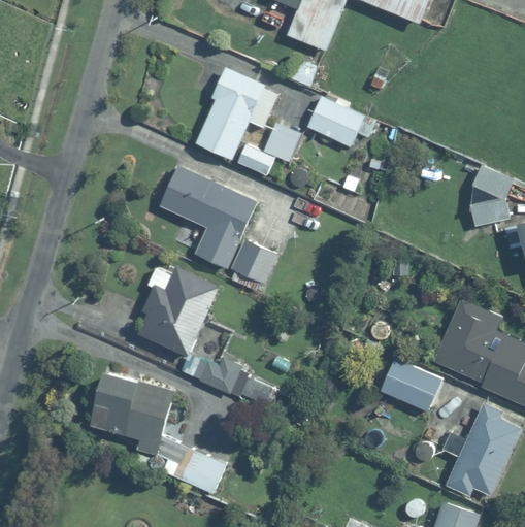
[(266,0),(297,11),(286,38),(325,55),(347,0),(354,0),(420,27),(429,0),(266,0)]
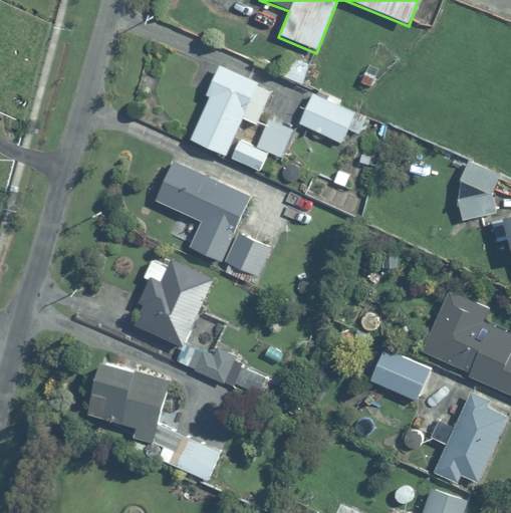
[(293,55),(281,74),(298,84),(310,65),(293,55)]
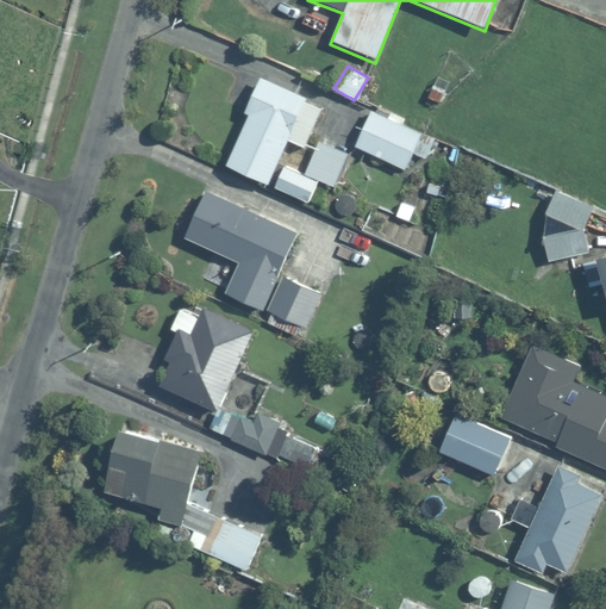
[(266,182),(285,140),(303,147),(322,104),(258,76),(244,110),(250,112),(227,166),(266,182)]
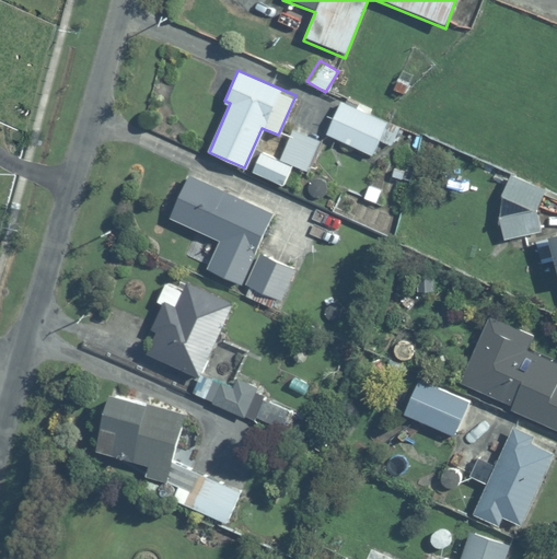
[(340,100),(325,132),(370,154),(376,140),(387,146),(397,126),(340,100)]
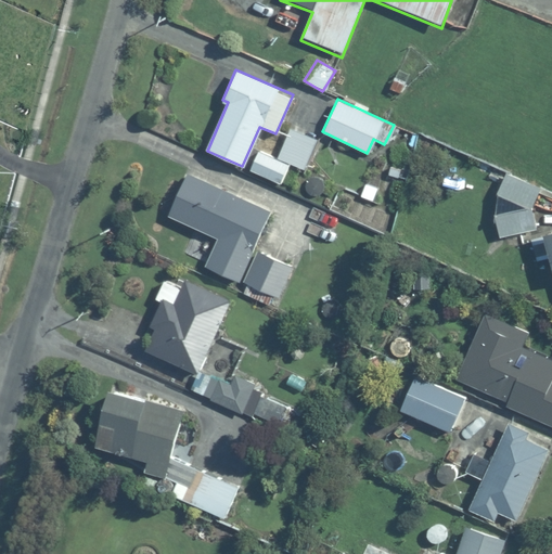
[(317,139),(291,126),(274,158),(257,150),(247,169),(279,184),(290,162),(302,168),(317,139)]
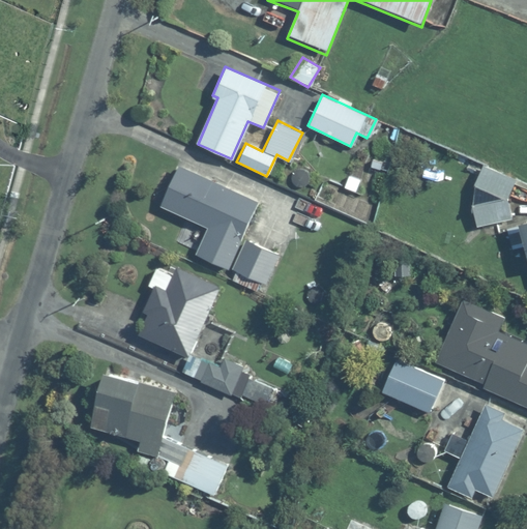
[(515,179),(484,164),(474,182),(472,203),(474,226),(510,217),(506,198),(515,179)]
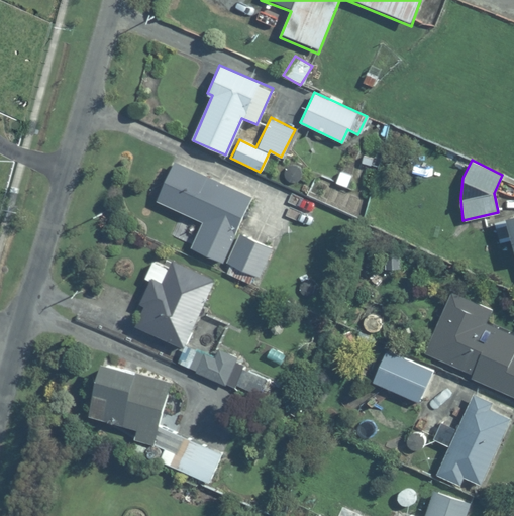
[(221,262),(250,196),(172,161),(153,201),(201,222),(190,247),(221,262)]
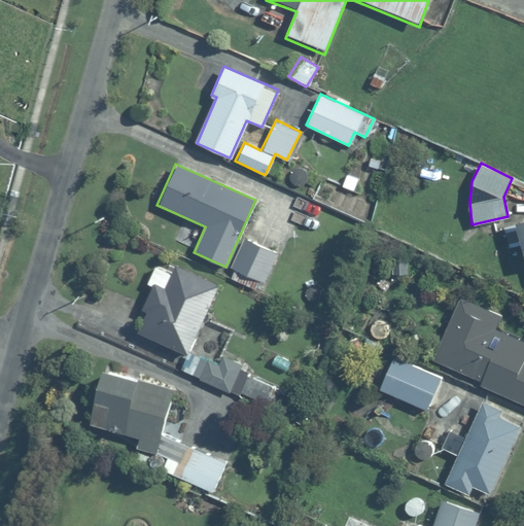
[(523,218),(502,223),(508,248),(523,244),(523,218)]
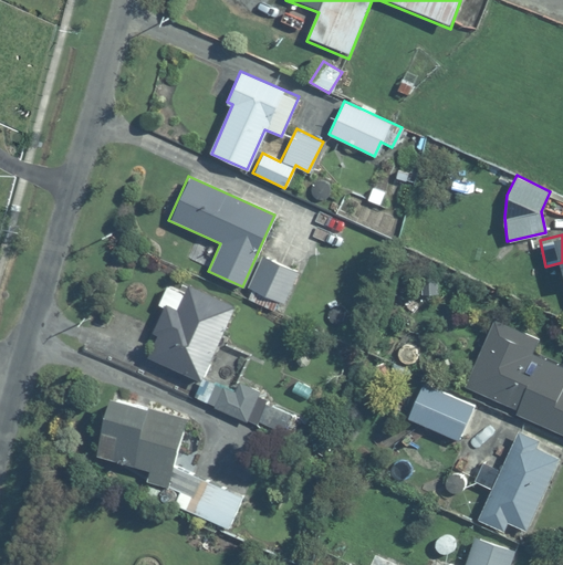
[(296,271),(261,254),(246,288),(263,296),(258,306),(271,313),(278,301),(282,303),(296,271)]
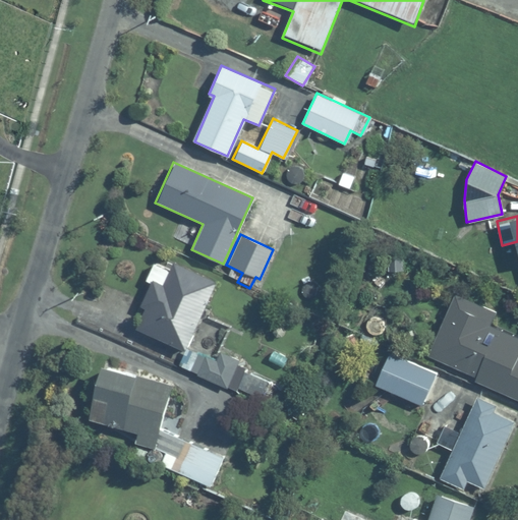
[(218,282),(177,261),(172,270),(154,261),(142,282),(151,286),(130,325),(182,351),(218,282)]
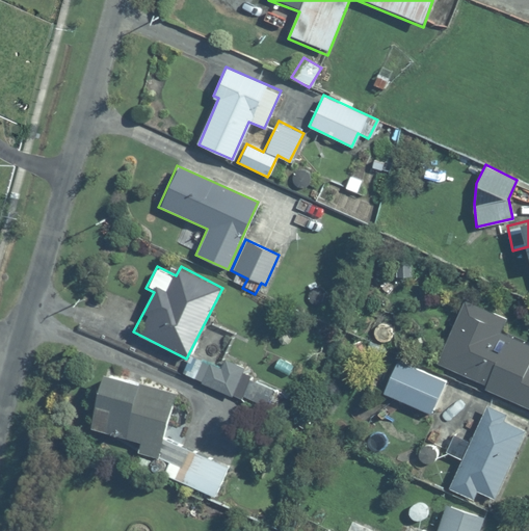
[(528,343),(500,332),(506,318),(466,300),(438,362),(486,383),(483,390),(528,409),(528,343)]
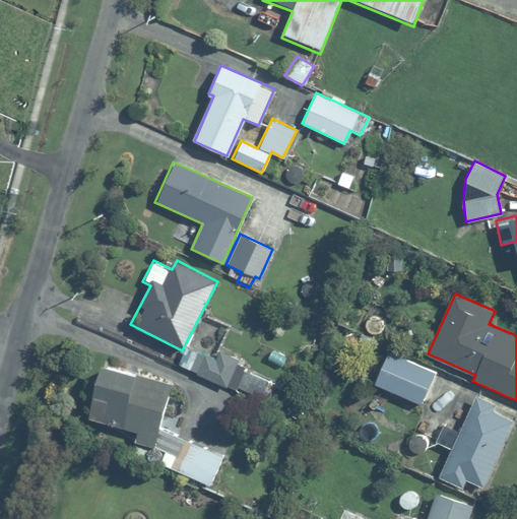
[(380,347),(367,377),(422,402),(435,373),(380,347)]
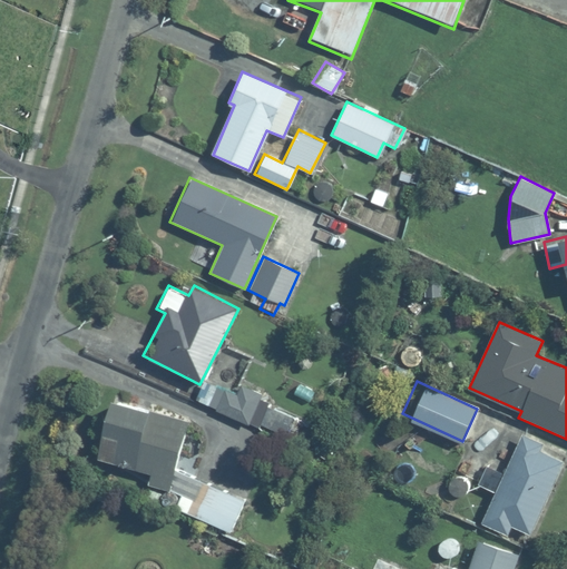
[(234,395),(204,382),(195,401),(245,424),(257,398),(237,388),(234,395)]
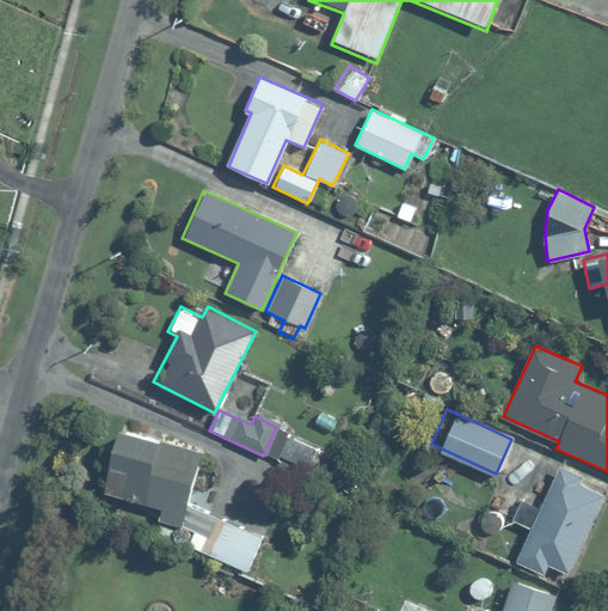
[(201,453),(118,428),(100,489),(160,506),(157,518),(180,525),(201,453)]
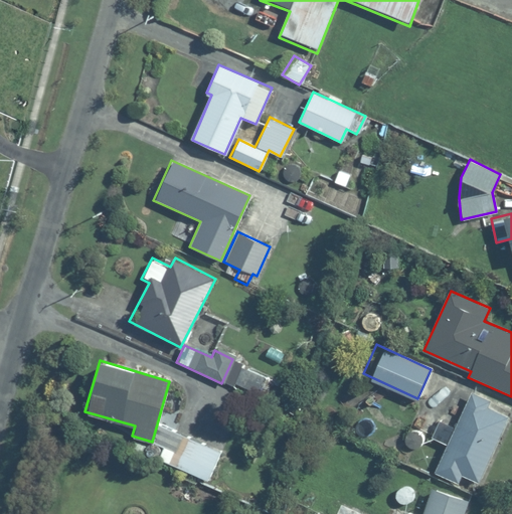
[(511,415),(511,413),(471,393),(454,427),(439,420),(431,437),(445,444),(431,472),(457,485),(462,476),(478,484),(511,415)]
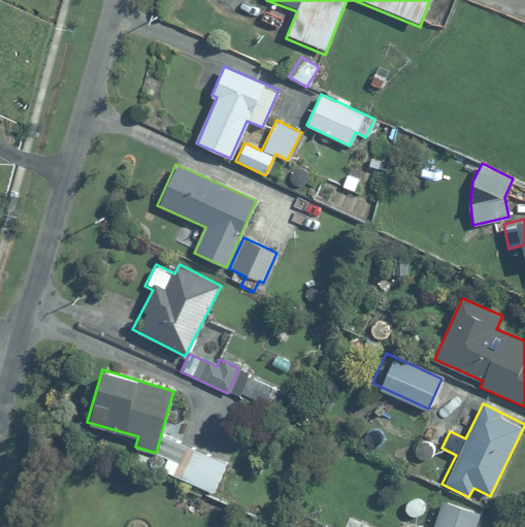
[(226,464),(189,447),(181,465),(167,459),(162,471),(212,493),(226,464)]
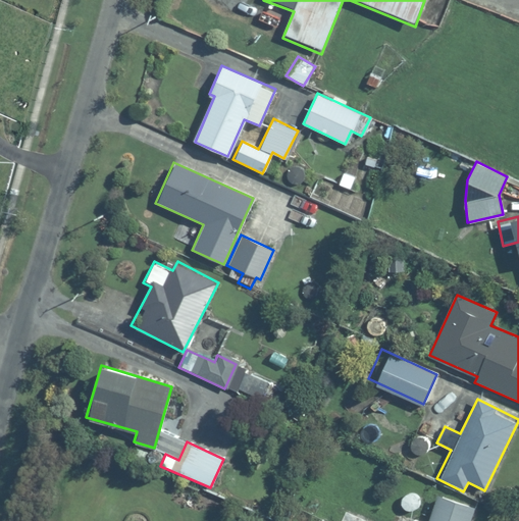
[(469,520),(474,509),(437,498),(429,520),(409,520),(469,520)]
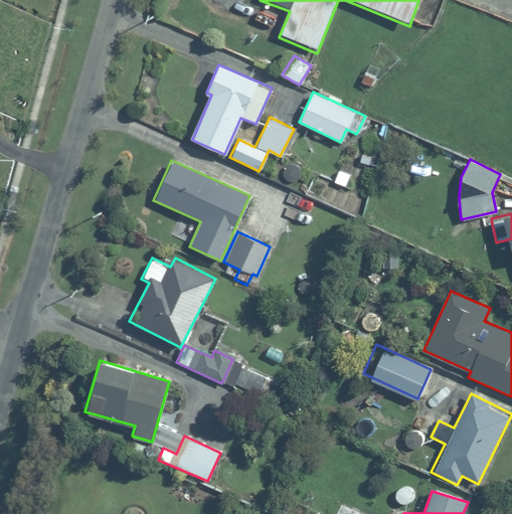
[(361,513),(338,503),(333,513),(361,513)]
